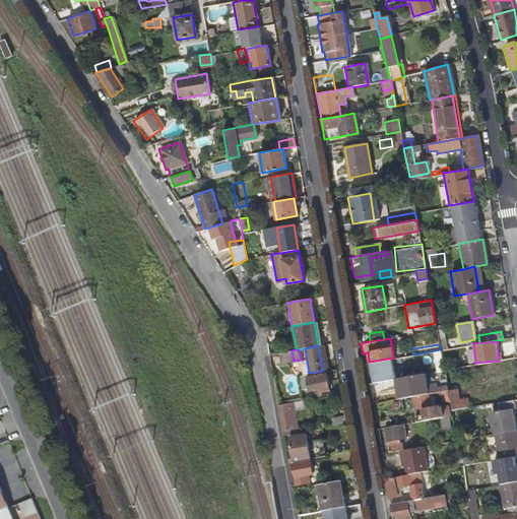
[(412,354),(413,361),(441,355),(440,349),(413,354),(412,354)]
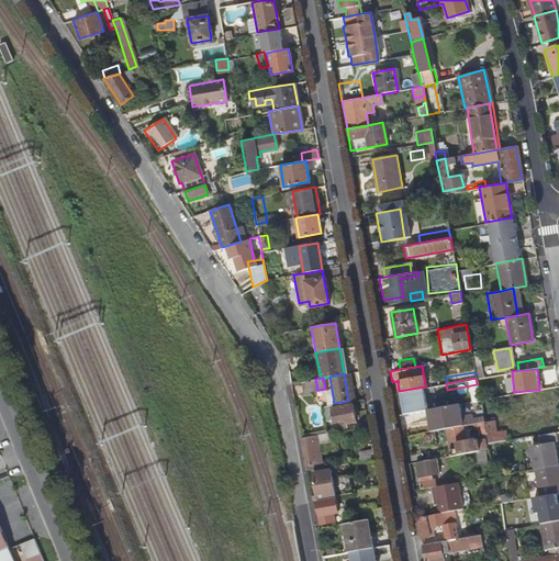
[(301,382),(303,393),(317,390),(315,379),(301,382)]
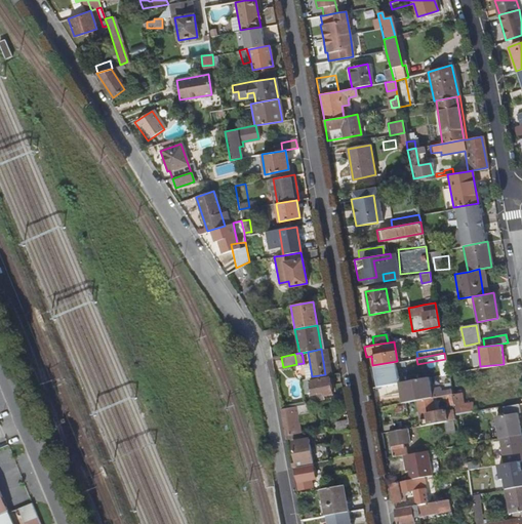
[(372,365),(375,380),(393,377),(391,362),(372,365)]
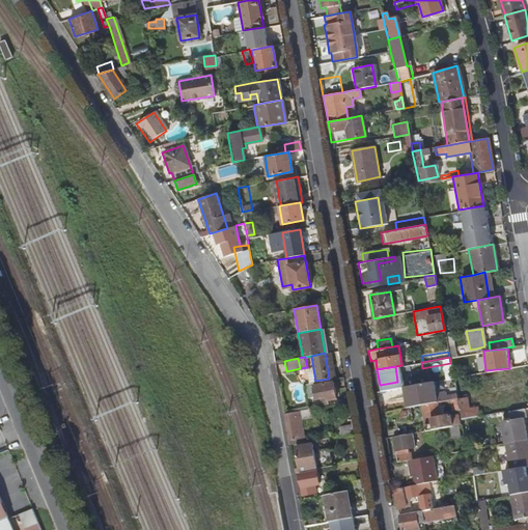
[(309,386),(311,395),(314,394),(314,398),(322,397),(323,400),(335,398),(332,381),(309,386)]
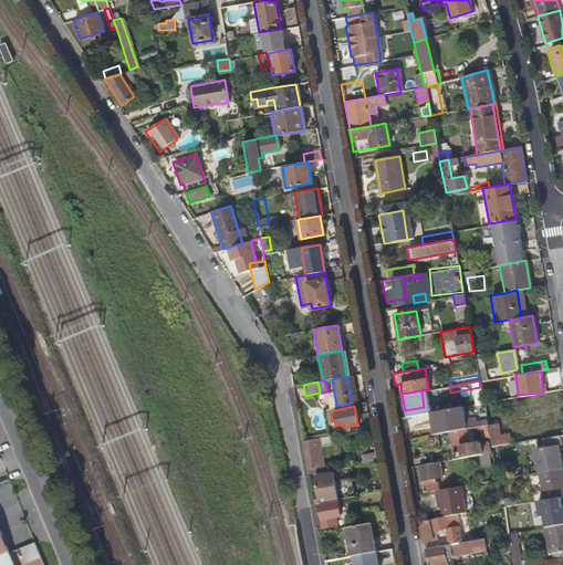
[(434,411),(438,433),(449,431),(465,428),(487,425),(486,420),(476,421),(475,418),(464,419),(461,407),(434,411)]
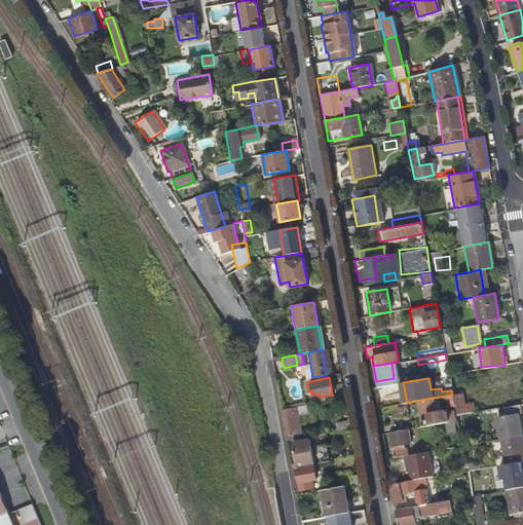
[(452,395),(456,415),(477,411),(476,406),(473,407),(472,403),(463,404),(461,392),(452,395)]
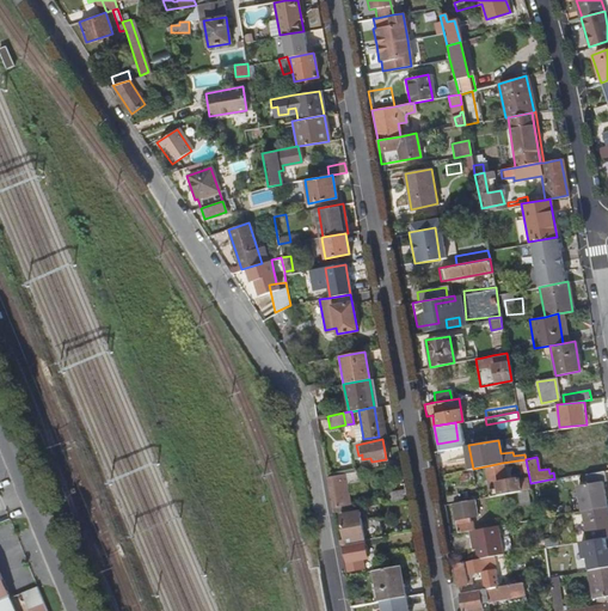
[(485,466),(490,496),(517,492),(521,490),(519,478),(504,480),(502,463),(485,466)]
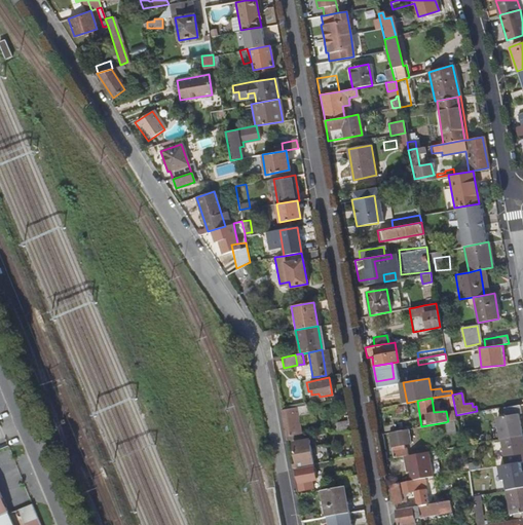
[(281,410),(286,436),(300,434),(297,414),(302,413),(301,406),(281,410)]
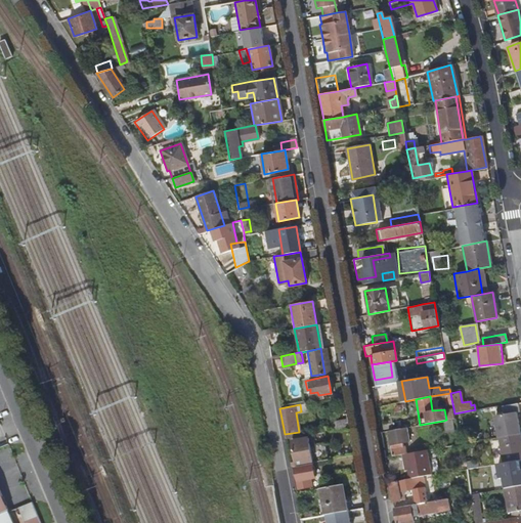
[(488,407),(490,416),(507,412),(505,404),(488,407)]
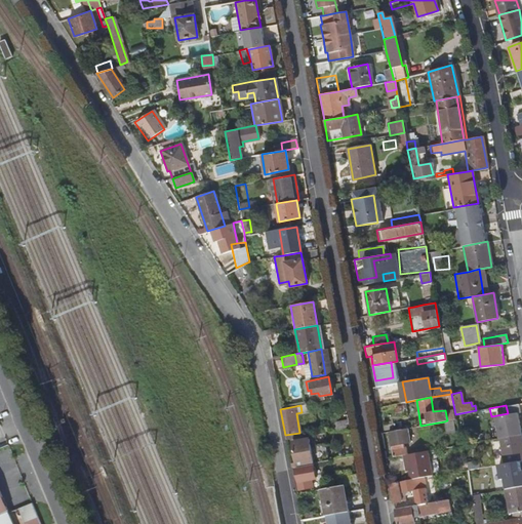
[(329,422),(330,431),(348,428),(346,419),(329,422)]
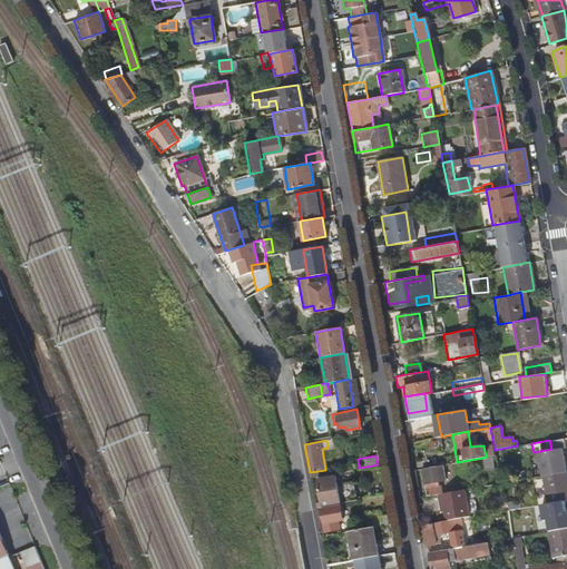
[(482,458),(485,470),(494,468),(491,455),(486,457),(482,458)]
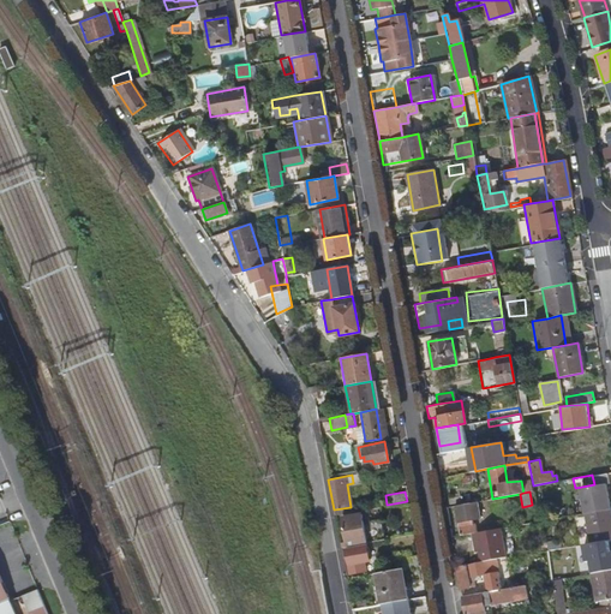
[(454,505),(459,535),(471,532),(475,532),(473,518),(478,518),(475,501),(474,501),(471,502),(454,505)]
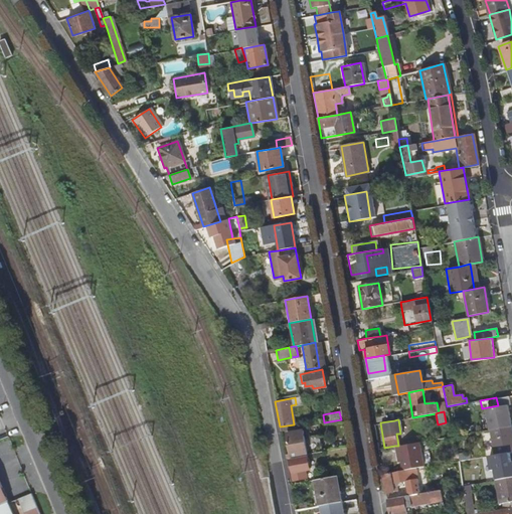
[(490,429),(495,454),(511,450),(511,431),(511,424),(490,429)]
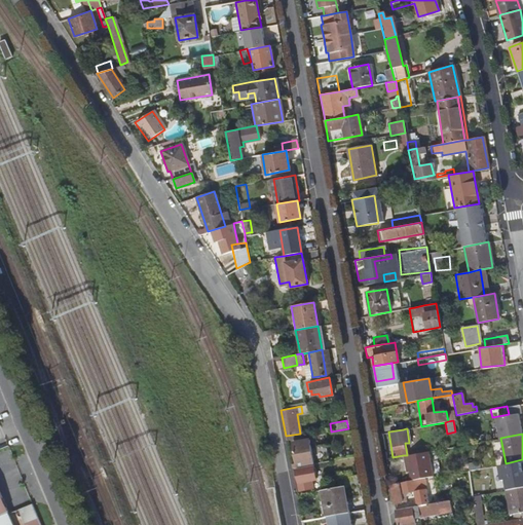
[(292,442),(296,464),(300,463),(301,465),(312,463),(308,439),(292,442)]
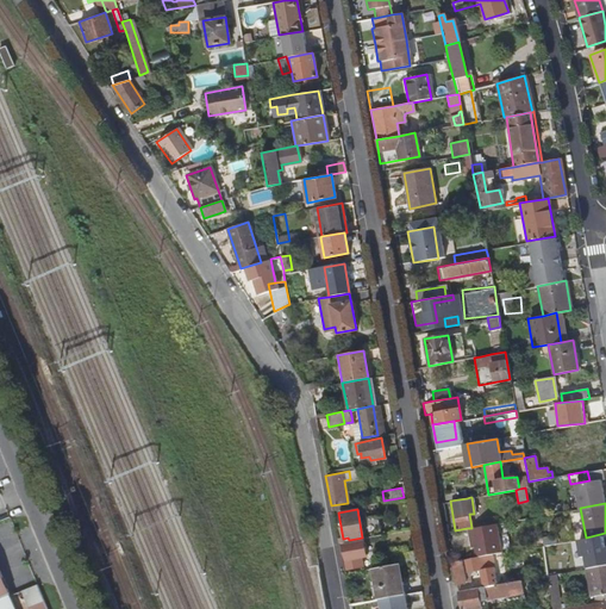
[(467,528),(468,538),(472,538),(473,547),(475,557),(488,554),(500,553),(494,523),(472,528),(467,528)]
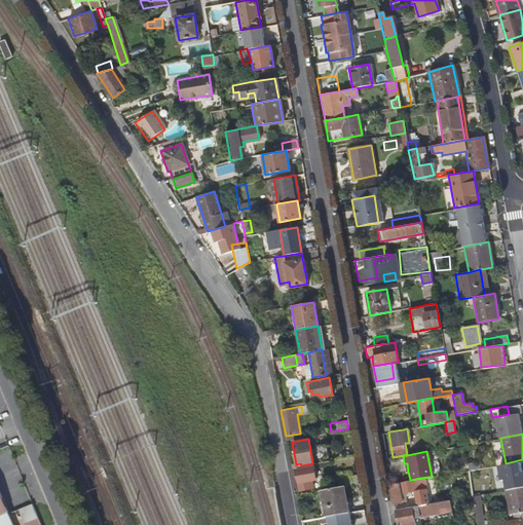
[(295,466),(299,489),(311,487),(310,479),(315,478),(313,463),(312,463),(301,465),(295,466)]
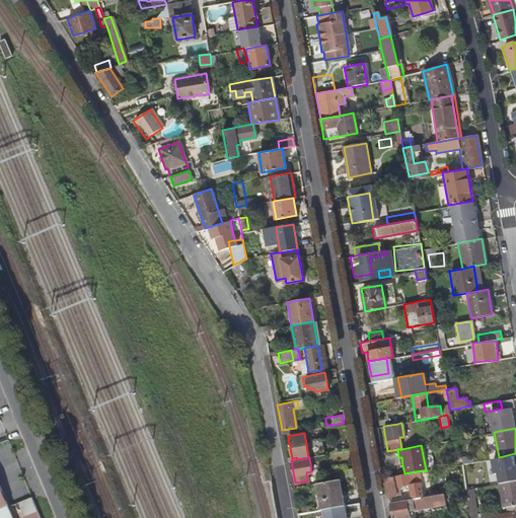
[(337,470),(338,478),(353,475),(352,467),(337,470)]
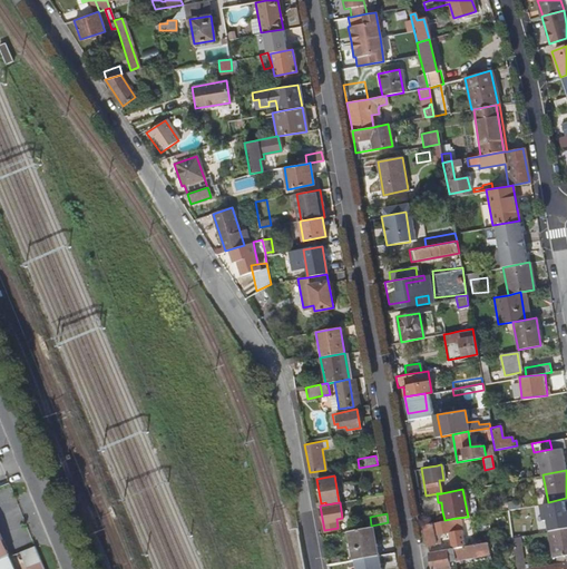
[(422,525),(427,545),(439,542),(438,533),(452,531),(459,530),(457,518),(445,520),(422,525)]
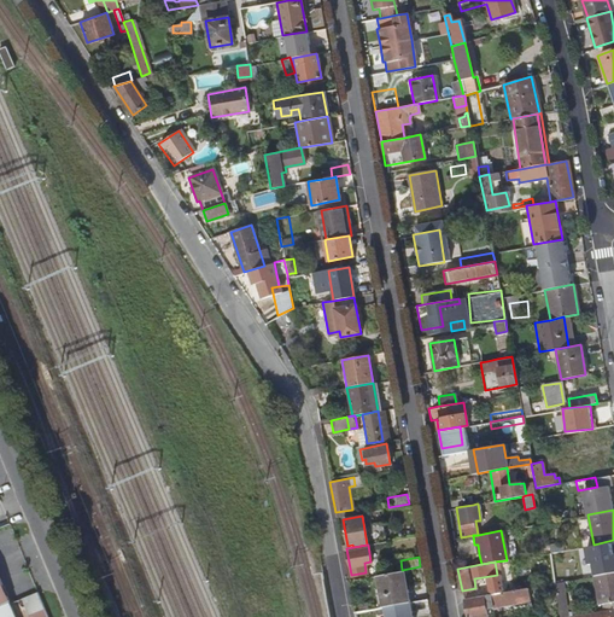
[(18,616),(13,603),(15,603),(0,566),(0,616),(18,616)]
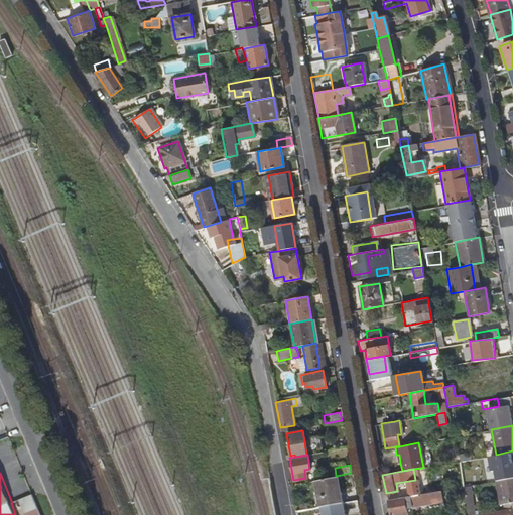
[(311,481),(316,506),(318,506),(342,501),(340,492),(341,492),(341,491),(337,492),(334,477),(311,481)]
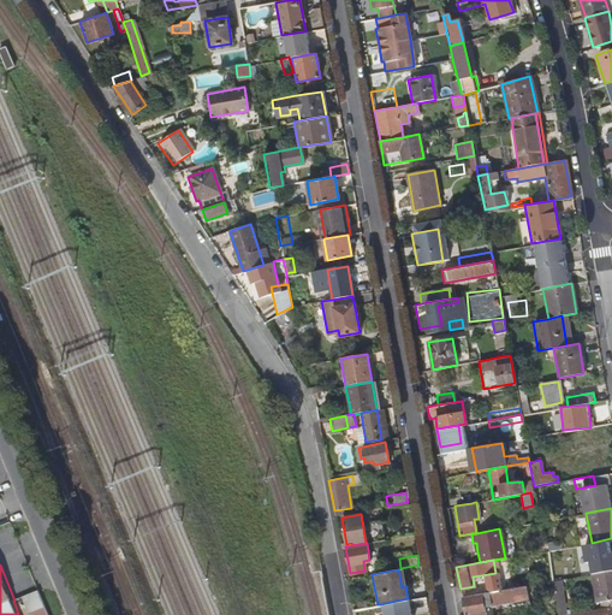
[(611,569),(592,573),(596,601),(600,601),(611,598),(611,569)]
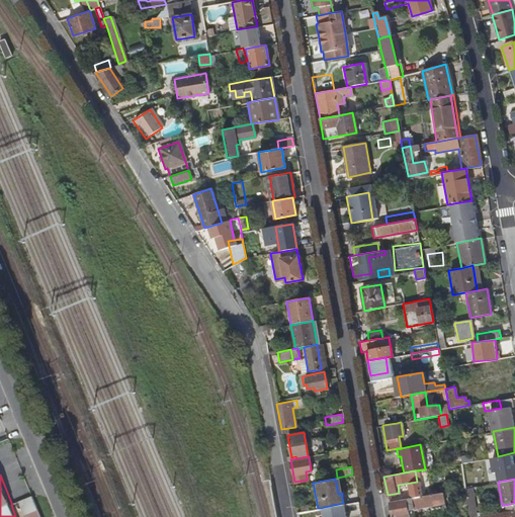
[(410,489),(411,497),(426,495),(425,486),(410,489)]
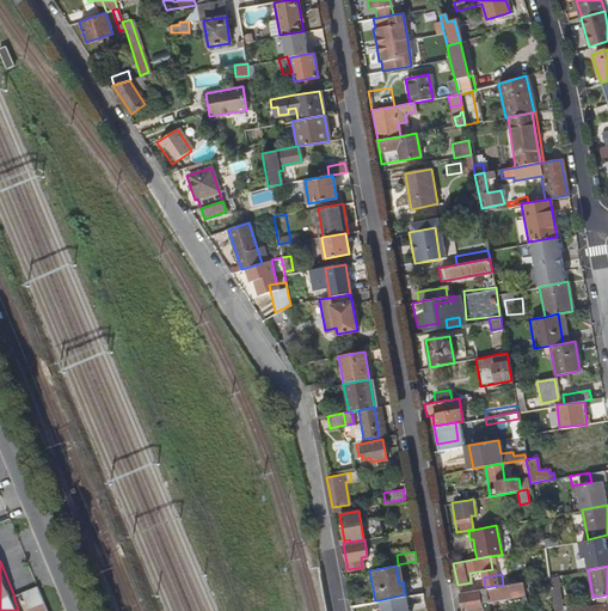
[(485,587),(486,597),(486,600),(523,594),(522,581),(503,585),(485,587)]
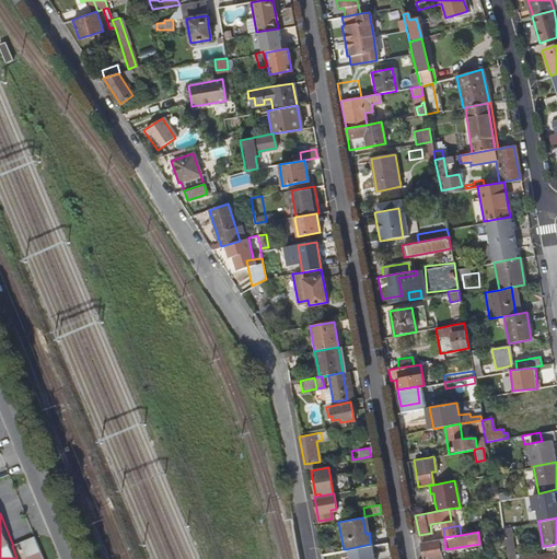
[(32,558),(49,558),(39,535),(24,540),(32,558)]
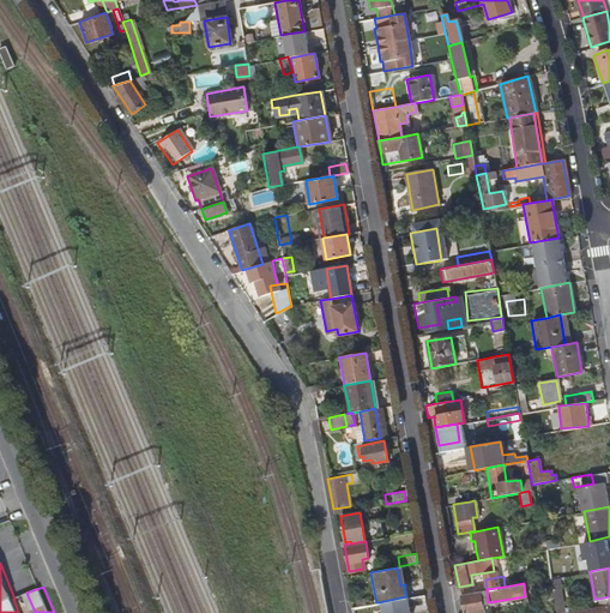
[(460,594),(463,612),(470,612),(483,611),(481,600),(488,599),(487,589),(460,594)]
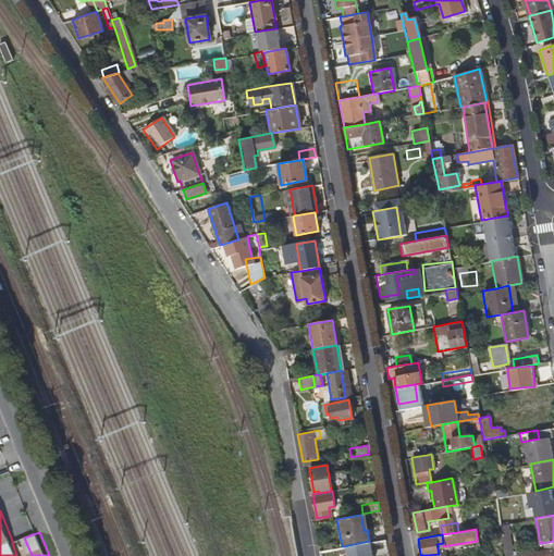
[(344,546),(345,555),(346,555),(369,552),(370,555),(386,553),(384,539),(369,541),(344,546)]
